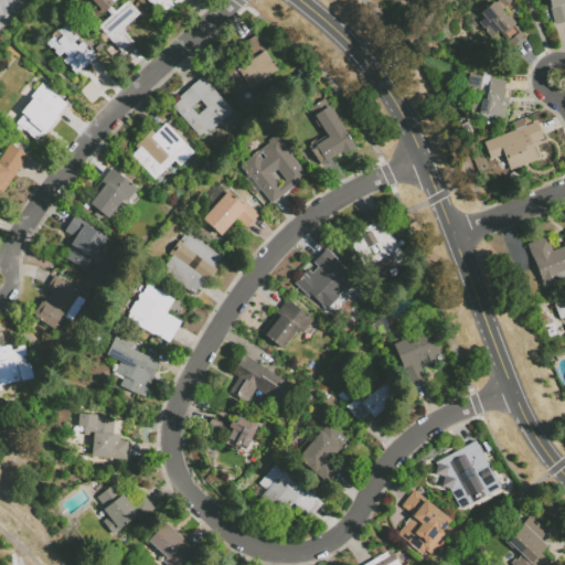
[(118,0),(109,8),(115,13),(127,2),(139,16),(123,32),(134,44),(120,55),(97,29),(110,16),(105,12),(99,17),(88,3),(92,1),(91,0),(118,0)]
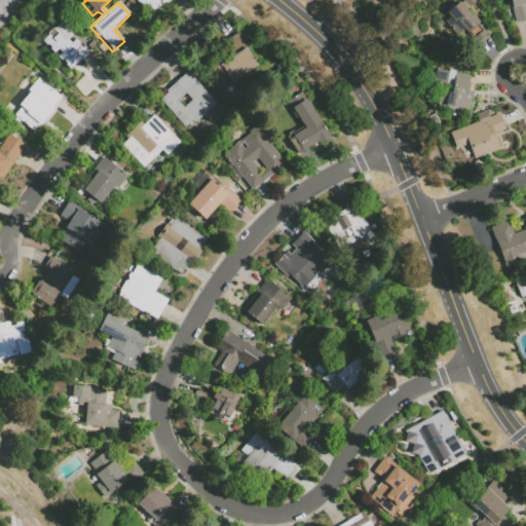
[(136,0),(170,0),(151,17),(136,0)]
